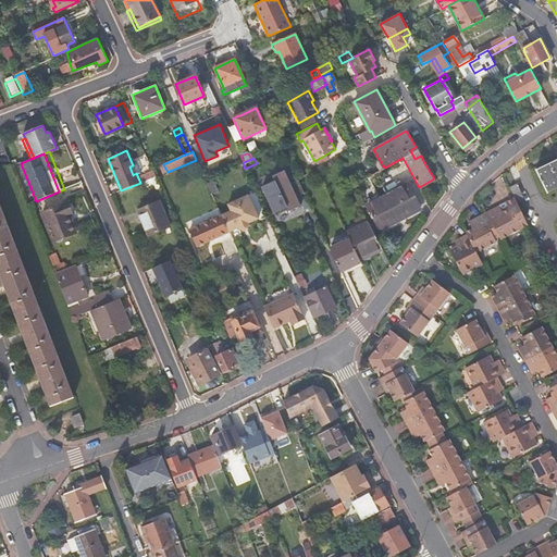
[(536,169),(535,170),(547,194),(548,193),(556,187),(556,160),(536,170),(536,169)]
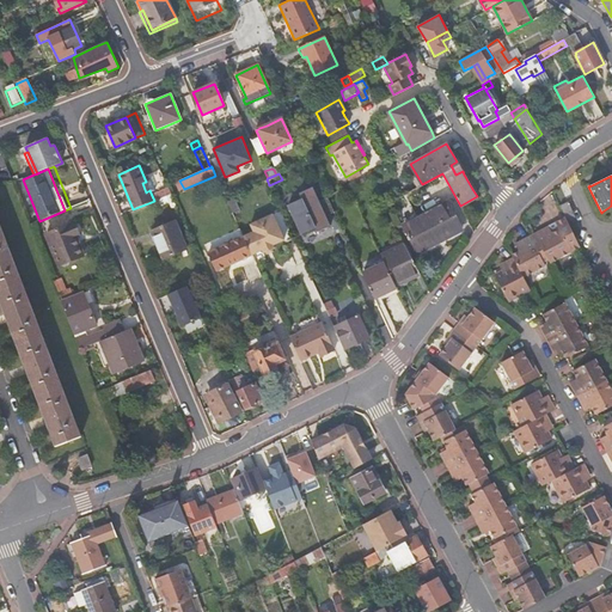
[(301,199),(289,204),(304,238),(331,226),(314,185),(299,191),(301,199)]
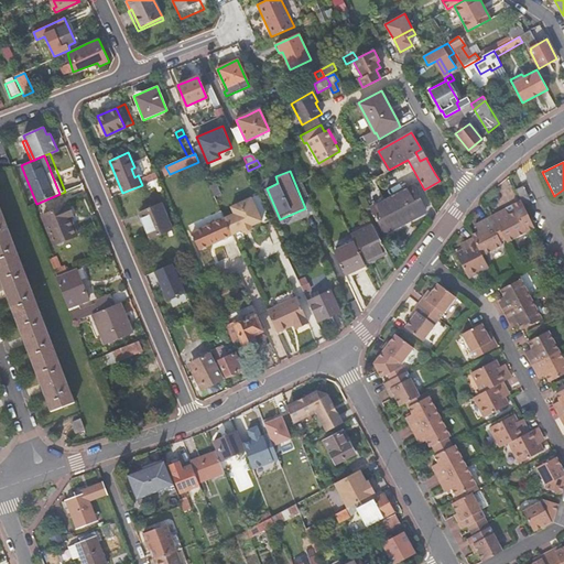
[(159,179),(156,173),(143,177),(147,183),(159,179)]
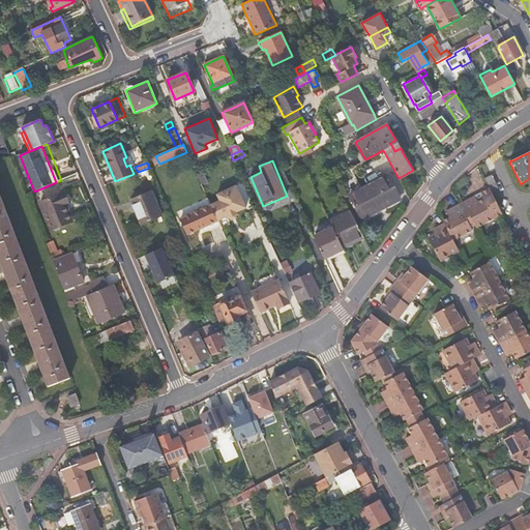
[(197,174),(202,184),(207,182),(202,172),(197,174)]
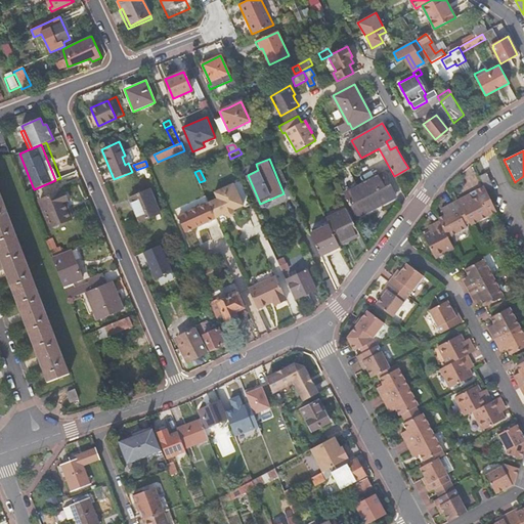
[(383,171),(345,192),(350,202),(348,203),(350,206),(352,205),(357,215),(396,194),(383,171)]
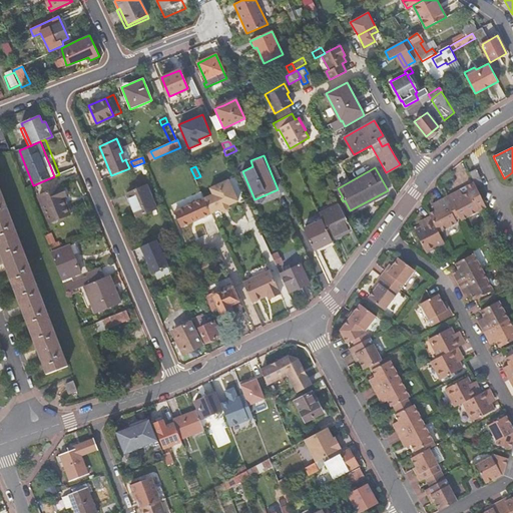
[(476,169),(470,172),(474,182),(477,187),(483,183),(476,169)]
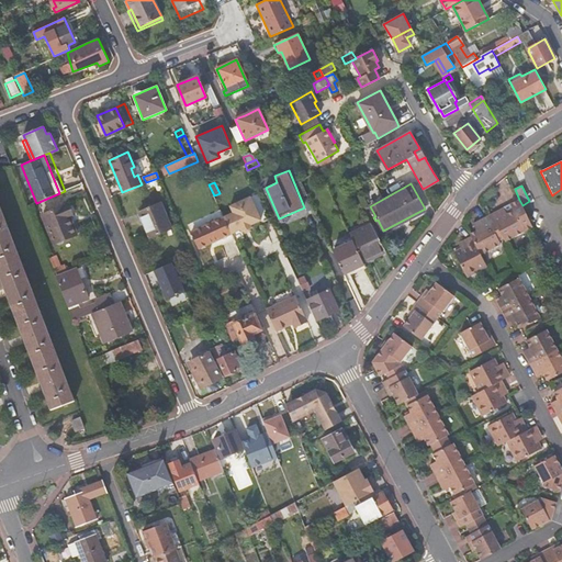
[(224,216),(232,234),(240,229),(242,233),(253,227),(250,224),(261,220),(250,197),(231,206),(233,213),(224,216)]
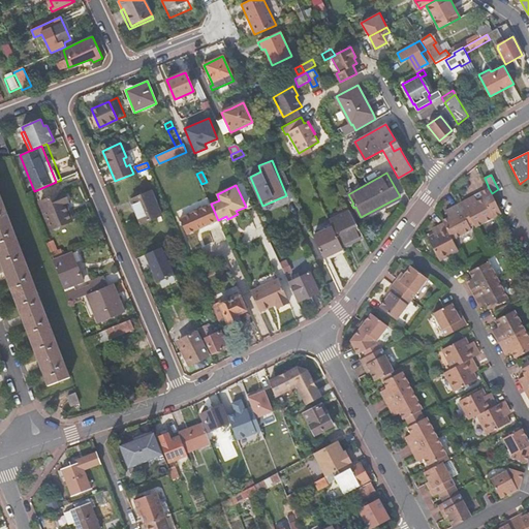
[(474,195),(462,203),(464,206),(473,225),(475,228),(494,218),(501,214),(492,193),(489,188),(474,195)]
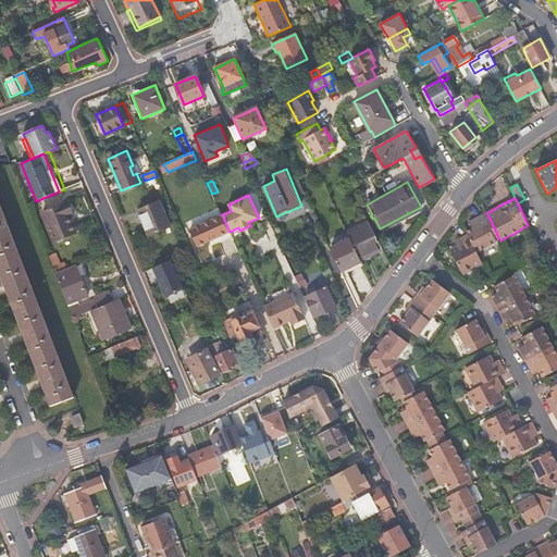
[(73,200),(48,211),(60,239),(82,231),(74,213),(77,212),(73,200)]
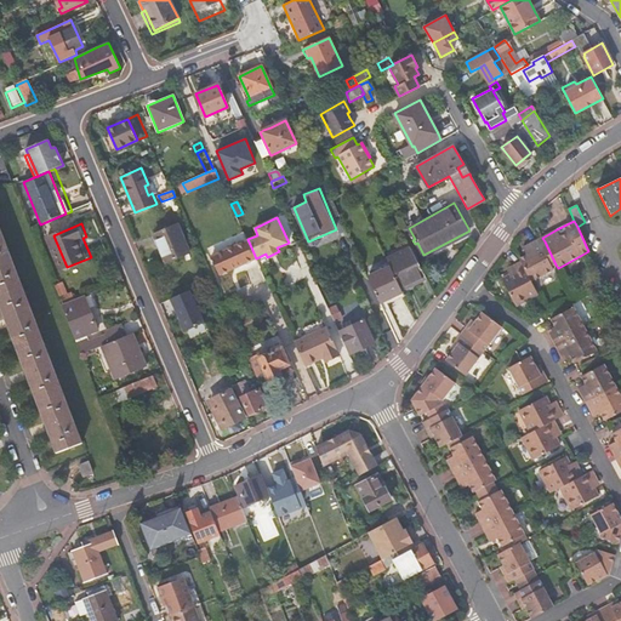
[(177,224),(154,234),(165,262),(189,252),(177,224)]
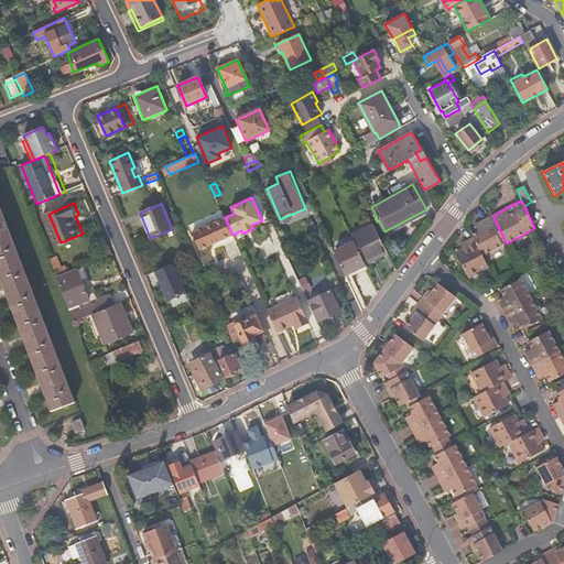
[(0,208),(0,275),(52,412),(74,403),(0,208)]
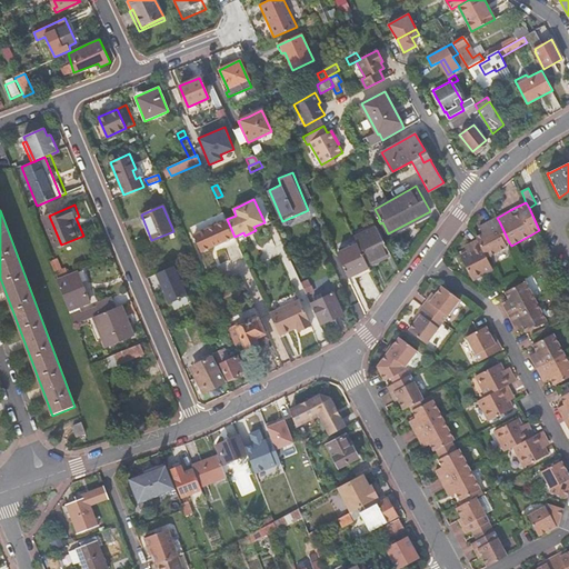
[(235,237),(227,219),(193,235),(201,251),(221,242),(235,237)]
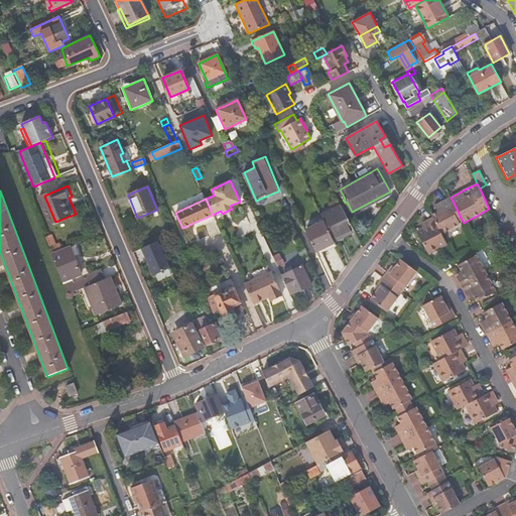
[(438,213),(431,216),(432,218),(441,234),(460,225),(459,222),(462,220),(453,201),(448,203),(446,200),(434,206),(438,213)]
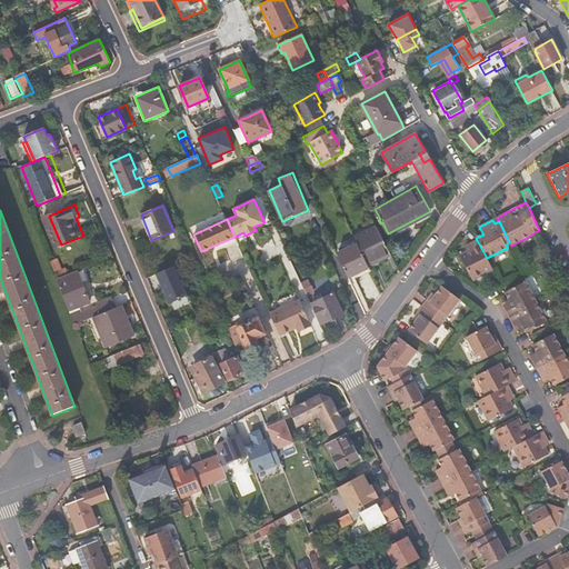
[(353,238),(357,246),(366,263),(379,257),(380,260),(389,256),(375,227),(353,238)]
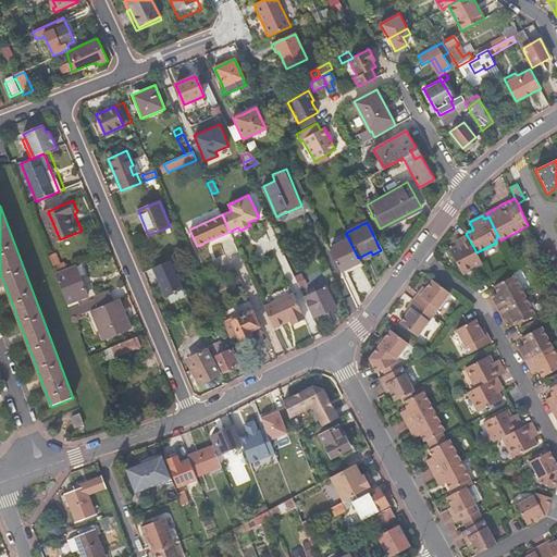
[(220,243),(232,237),(230,232),(217,237),(220,243)]
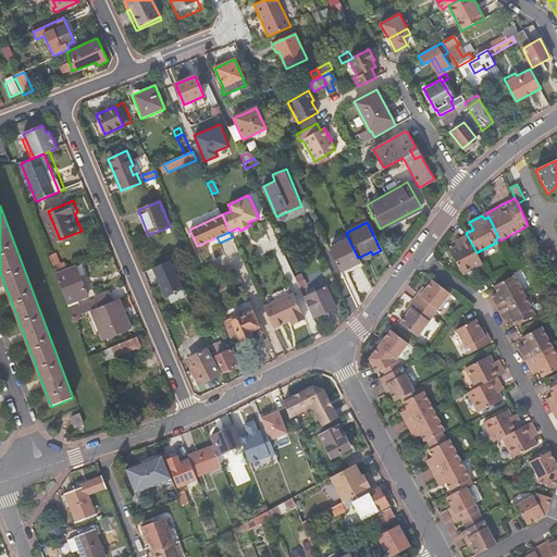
[(462,274),(482,263),(477,252),(467,235),(458,240),(461,245),(457,247),(450,251),(462,274)]
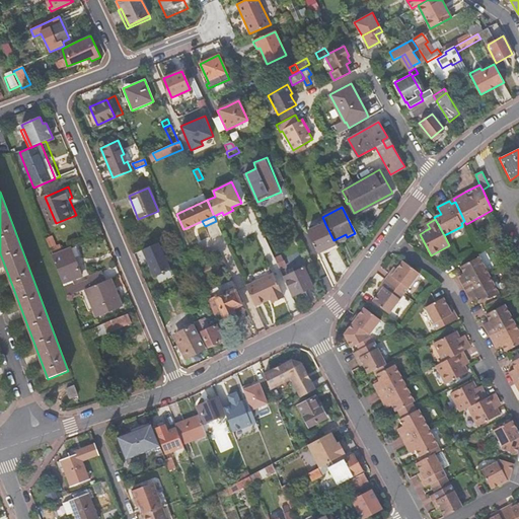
[(325,224),(308,232),(318,256),(338,247),(334,240),(325,224)]
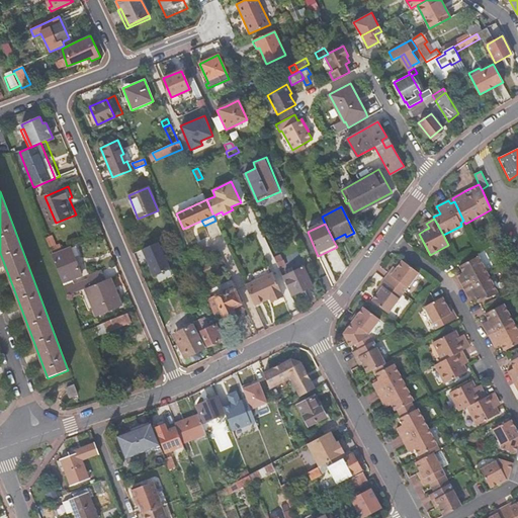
[(46,239),(52,255),(65,250),(63,247),(61,248),(60,244),(56,246),(52,236),(46,239)]
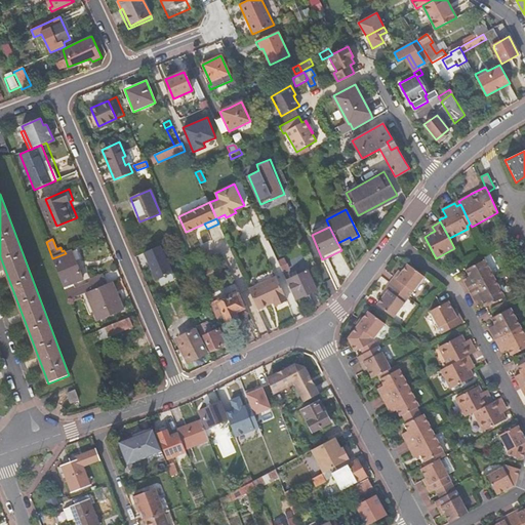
[(162,243),(144,251),(155,280),(174,272),(162,243)]
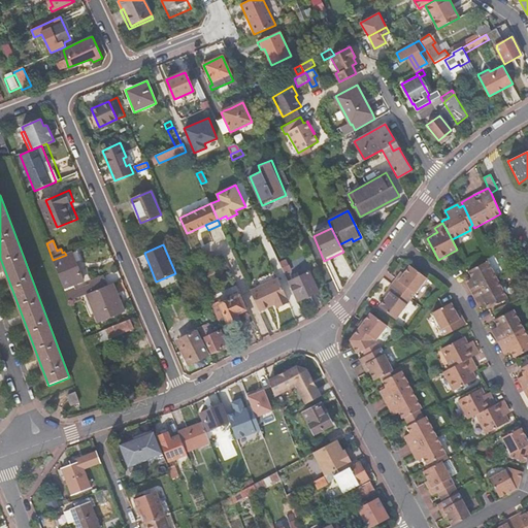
[(53,260),(64,288),(78,283),(84,281),(71,252),(66,255),(53,260)]
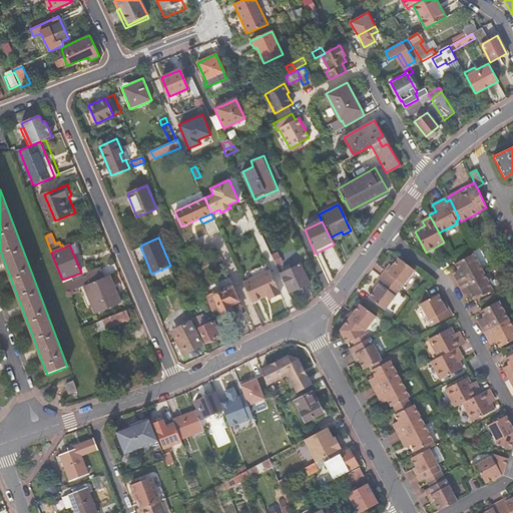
[(279,253),(273,255),(277,266),(282,264),(281,262),(283,262),(282,258),(281,259),(279,253)]
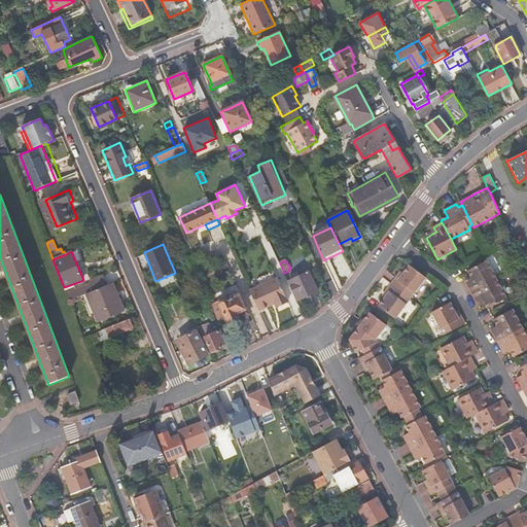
[(471,278),(464,281),(471,294),(496,281),(487,261),(467,272),(471,278)]
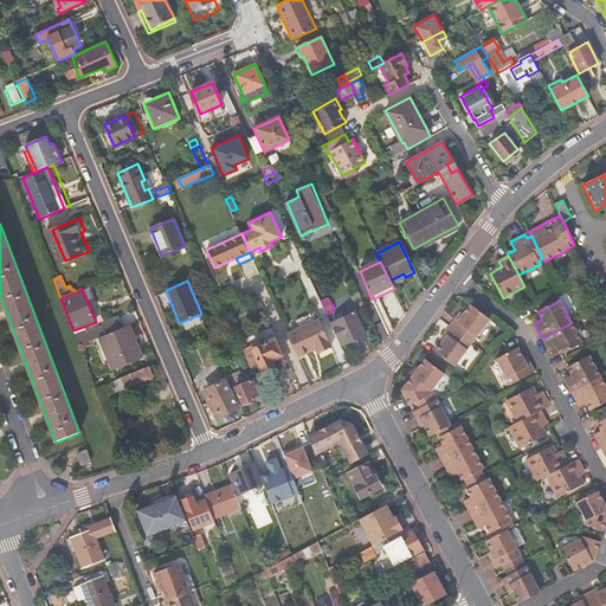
[(457,317),(450,327),(472,343),(490,320),(470,305),(463,315),(459,320),(457,317)]
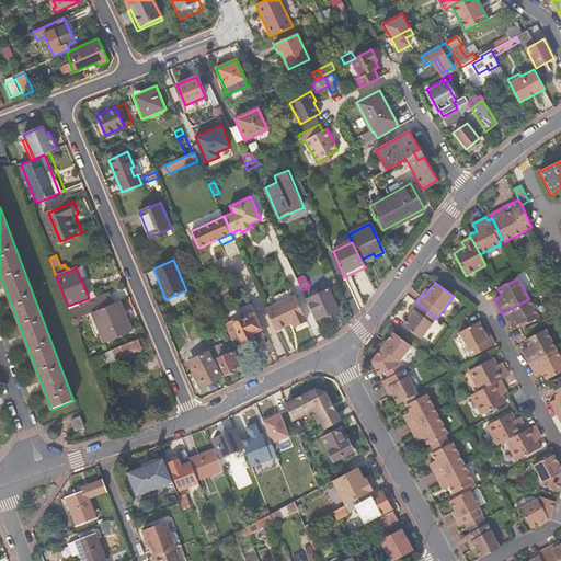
[(312,298),(307,300),(316,320),(339,309),(329,290),(319,295),(312,298)]
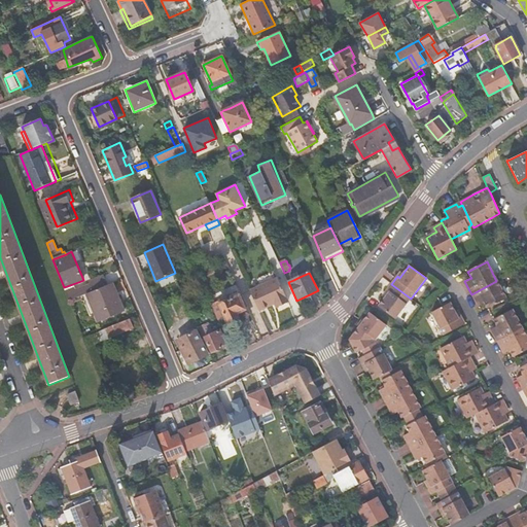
[(89,281),(93,291),(107,285),(103,276),(89,281)]
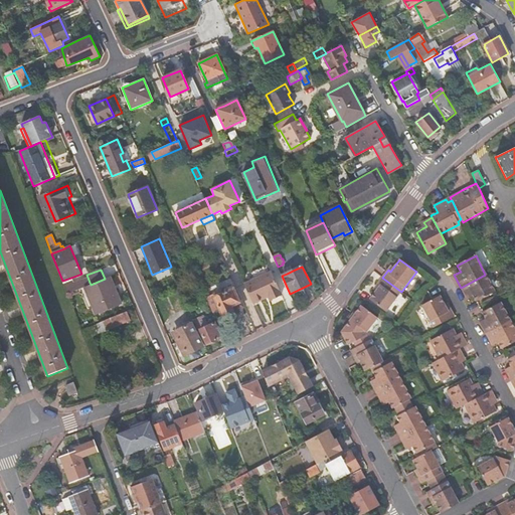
[(271,273),(244,285),(253,304),(268,297),(270,301),(282,296),(271,273)]
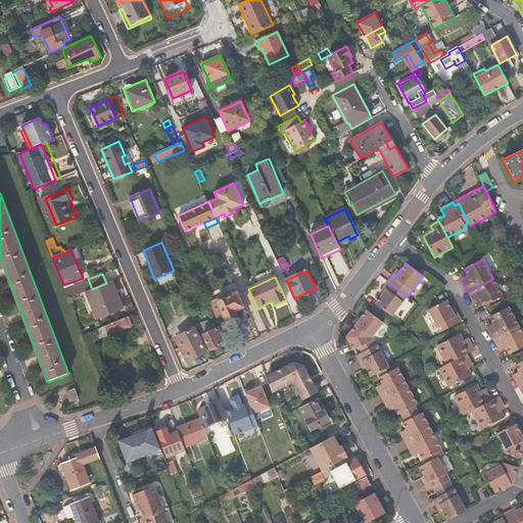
[(492,279),(468,292),(474,303),(480,300),(484,307),(503,297),(492,279)]
